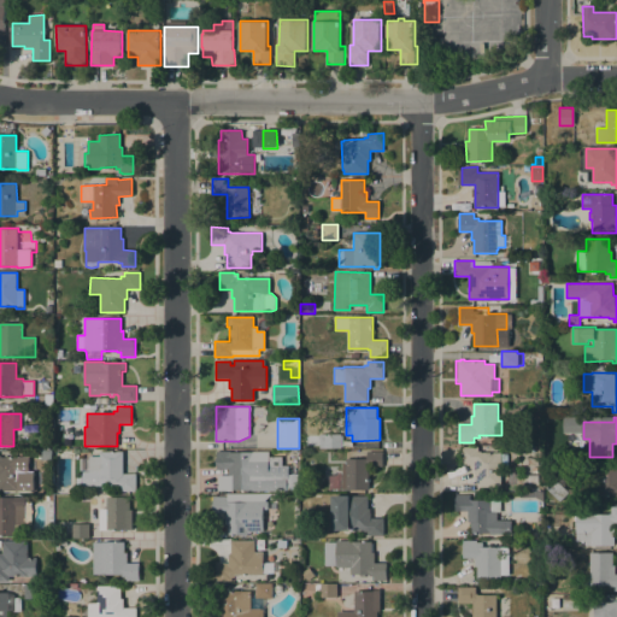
[(319,434),(341,434),(341,448),(319,448),(319,434)]
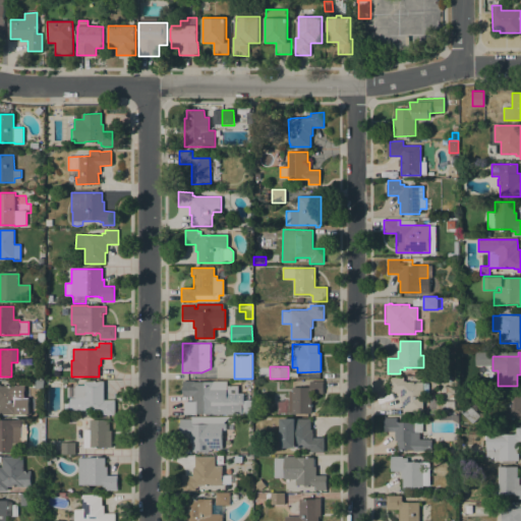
[(403,377),(404,381),(406,381),(406,382),(422,382),(422,383),(428,383),(429,396),(422,396),(423,410),(403,411),(403,400),(401,400),(401,392),(389,393),(389,378),(403,377)]
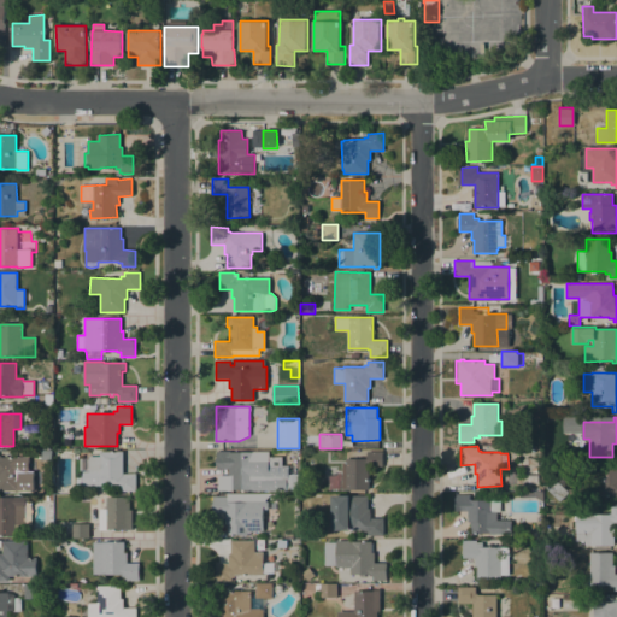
[(52,451),(51,460),(41,460),(41,451),(52,451)]
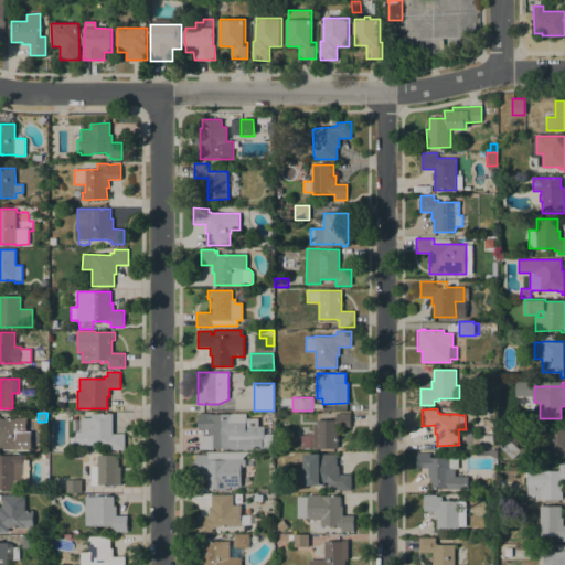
[(113,413),(113,434),(125,434),(125,449),(109,449),(109,445),(91,445),(91,434),(73,434),(73,418),(92,417),(91,413),(113,413)]
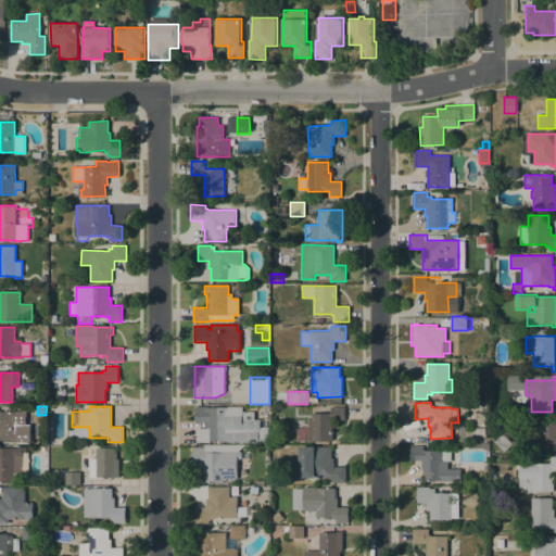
[(226,442),(226,441),(207,441),(207,430),(205,430),(205,422),(194,422),(194,406),(207,406),(207,409),(212,409),(212,412),(242,412),(242,430),(258,430),(258,442),(226,442)]
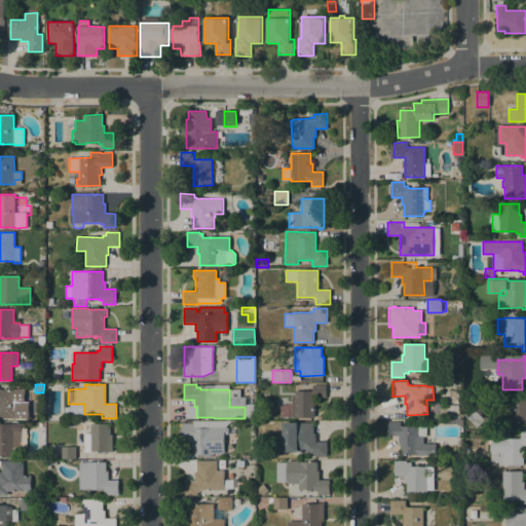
[(295,390),(312,390),(312,384),(326,384),(326,398),(313,398),(313,417),(295,417),(286,417),(286,403),(295,403),(295,390)]
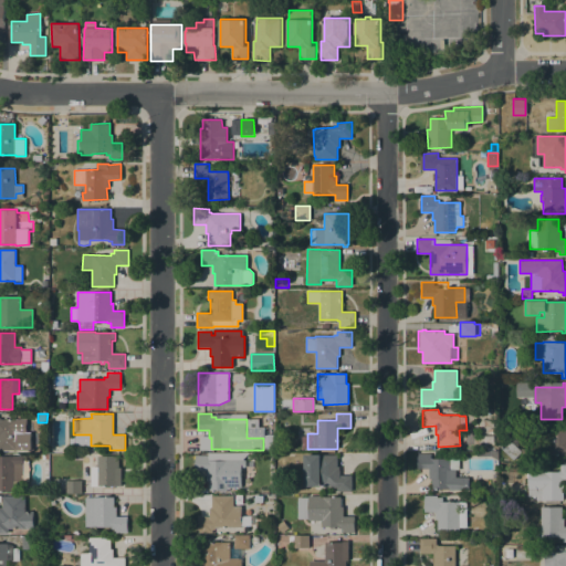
[(0,419),(27,419),(27,435),(19,435),(19,450),(0,450),(0,419)]
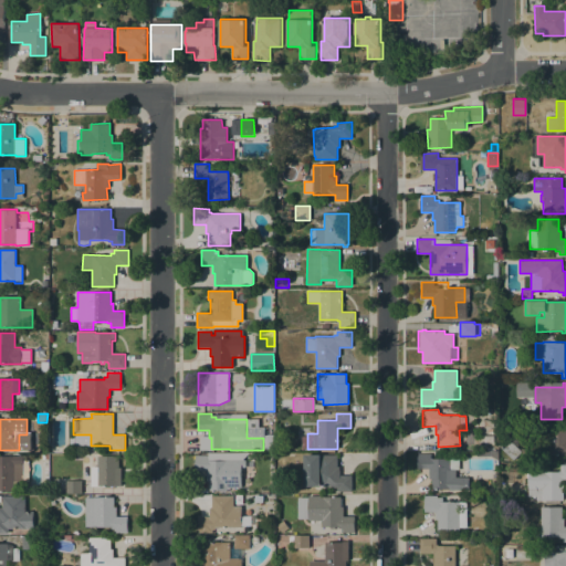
[(521,449),(528,449),(528,439),(537,439),(537,425),(565,423),(565,456),(552,456),(552,454),(542,454),(542,449),(536,449),(536,463),(521,463),(521,453),(514,460),(501,447),(509,439),(521,451),(521,449)]
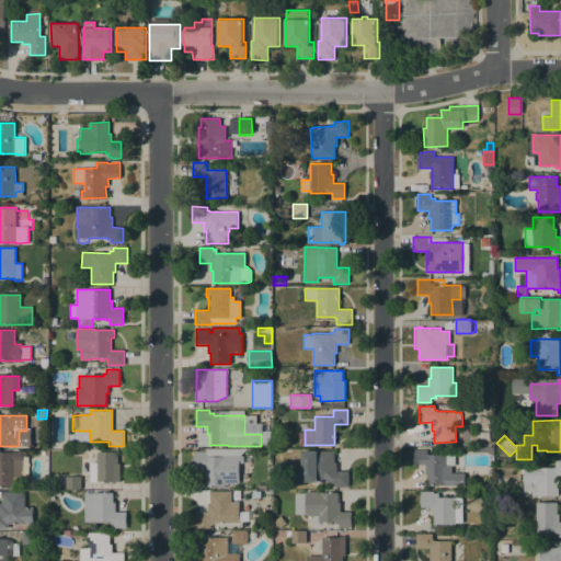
[(413,449),(426,448),(426,454),(455,454),(455,466),(453,466),(453,473),(465,472),(465,485),(445,485),(445,484),(428,484),(428,474),(425,474),(425,465),(414,465),(413,449)]
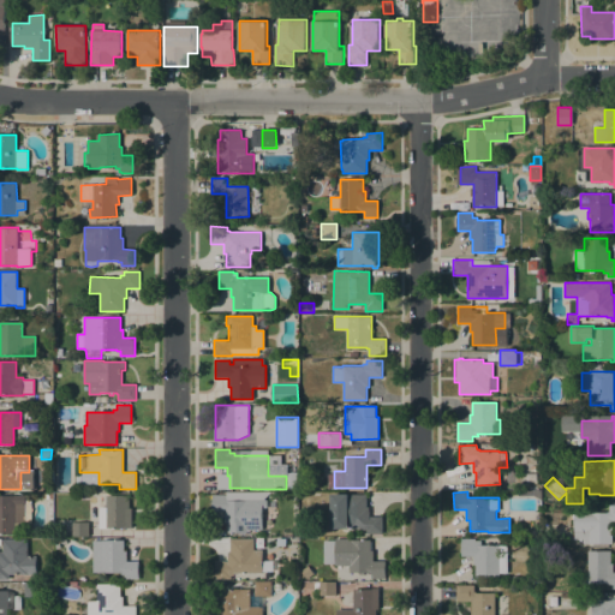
[(264,499),(264,500),(267,500),(267,508),(262,508),(262,529),(250,530),(250,531),(246,531),(246,533),(227,533),(227,523),(224,523),(224,512),(213,512),(213,495),(226,495),(226,494),(269,494),(264,499)]
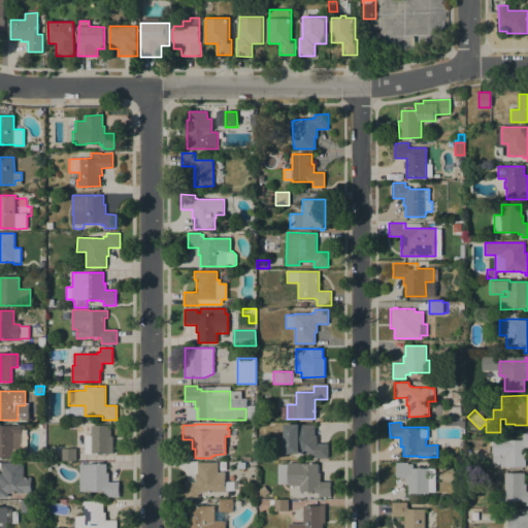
[(328,458),(315,458),(315,454),(285,454),(284,424),(314,424),(314,435),(317,435),(317,443),(328,443),(328,458)]
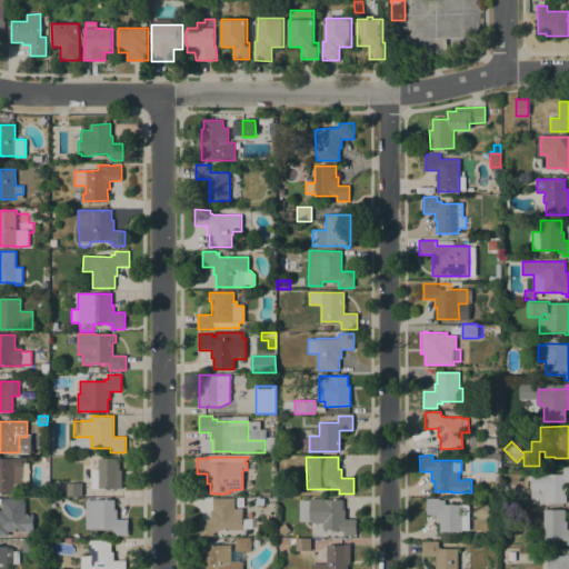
[(119,458),(119,470),(121,470),(121,488),(102,488),(102,489),(91,489),(91,469),(98,469),(98,458),(119,458)]
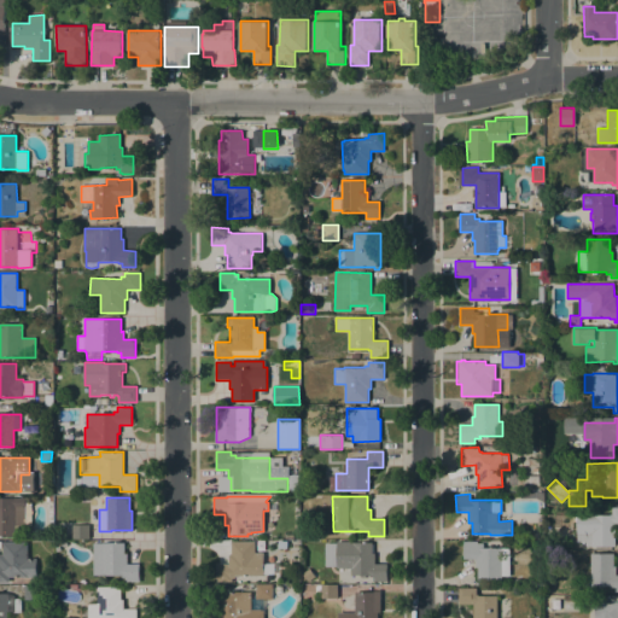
[(0,505),(31,505),(31,525),(15,525),(15,536),(0,536),(0,505)]
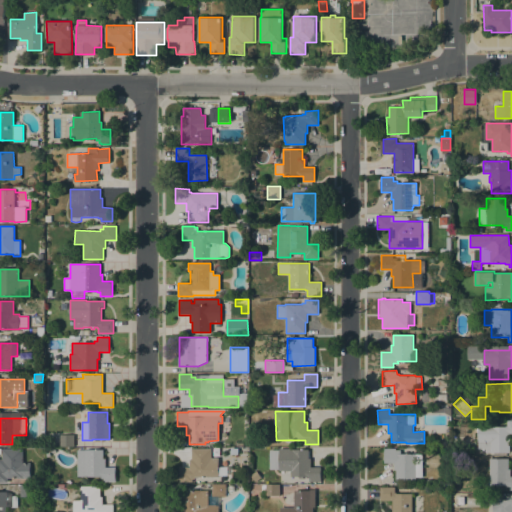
[(511,420),(511,434),(509,434),(510,452),(485,453),(485,449),(478,449),(478,427),(507,426),(507,421),(511,420)]
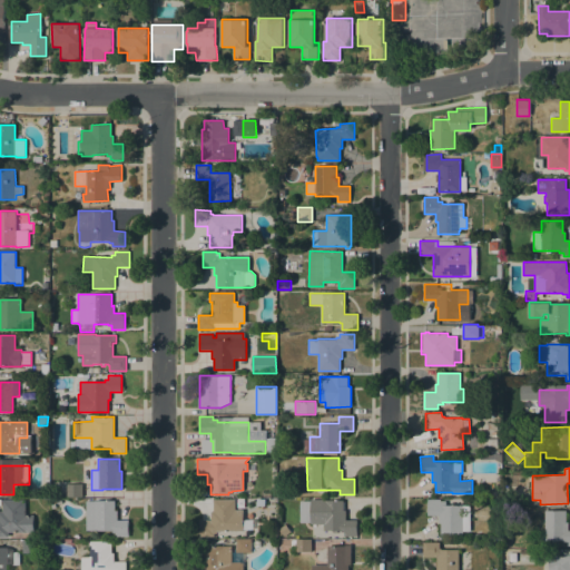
[(82,497),(67,497),(67,484),(82,484),(82,497)]
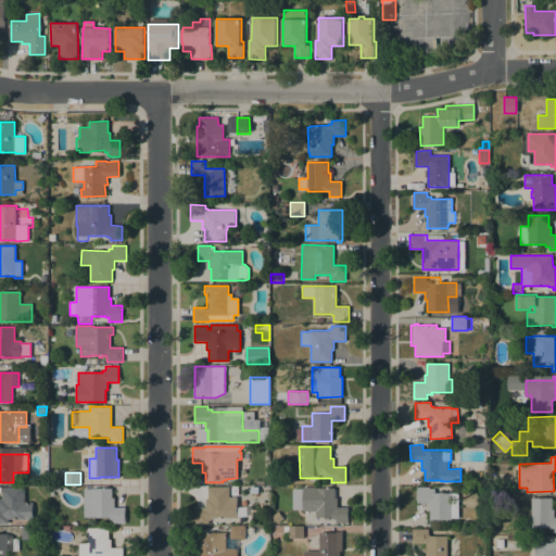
[(229,487),(229,497),(237,497),(237,518),(211,518),(211,520),(209,520),(209,523),(193,523),(193,507),(205,507),(205,498),(207,498),(207,487),(229,487)]
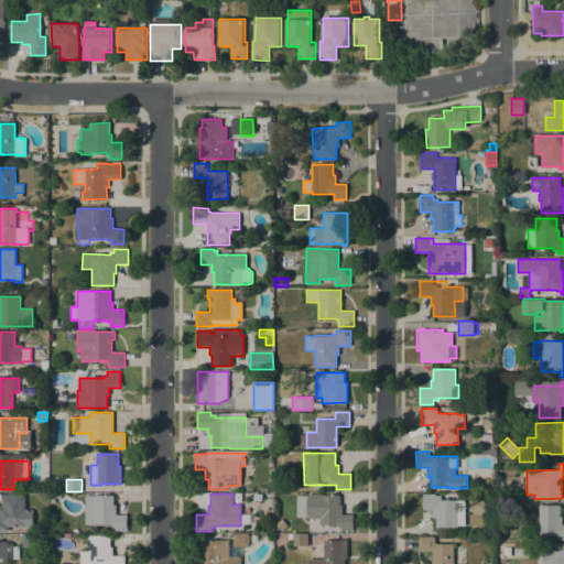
[(353,531),(340,531),(340,524),(321,524),(321,518),(306,518),(306,517),(296,517),(296,496),(306,496),(306,494),(322,494),(322,495),(339,495),(339,505),(342,505),(342,514),(353,514),(353,531)]
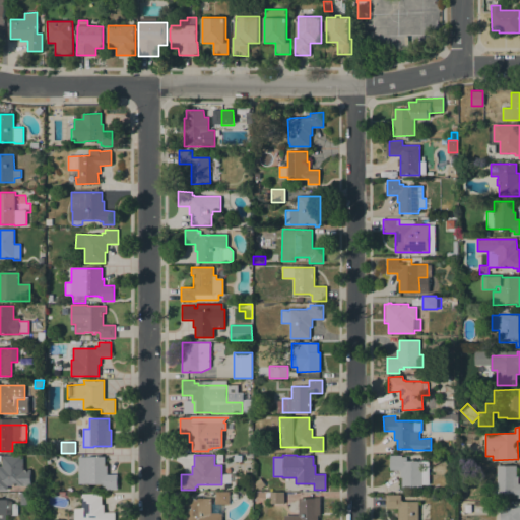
[(402,488),(402,477),(400,477),(400,470),(390,470),(390,456),(401,455),(401,457),(406,457),(406,461),(428,461),(429,484),(423,484),(423,488),(402,488)]
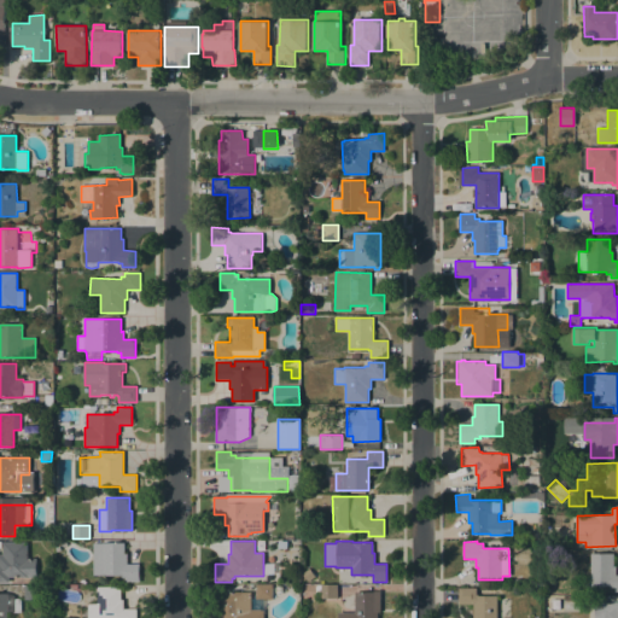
[(27,542),(27,559),(36,559),(36,577),(9,577),(9,582),(0,582),(0,554),(3,554),(3,542),(27,542)]
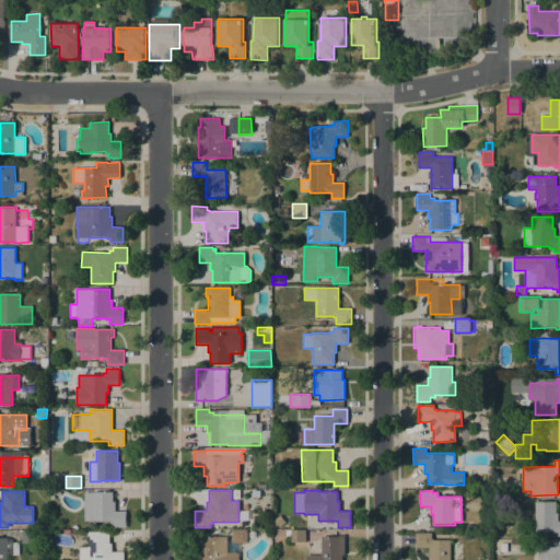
[(113,492),(113,501),(115,501),(115,511),(126,511),(126,527),(114,527),(114,523),(111,523),(111,522),(84,522),(84,492),(113,492)]
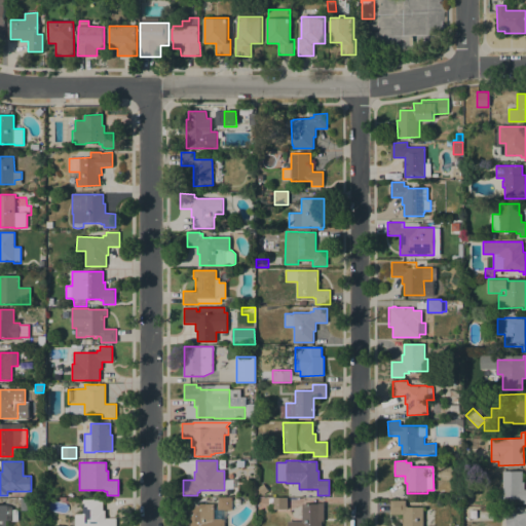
[(525,503),(523,503),(523,500),(520,500),(520,499),(503,499),(503,472),(522,472),(522,482),(524,482),(524,489),(525,489),(525,503)]
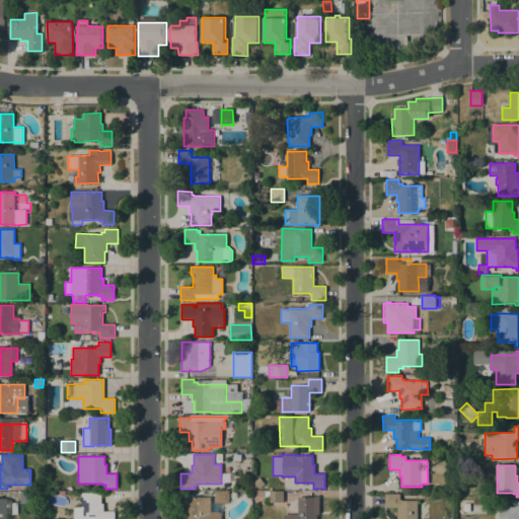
[(34,492),(34,503),(20,503),(20,492),(34,492)]
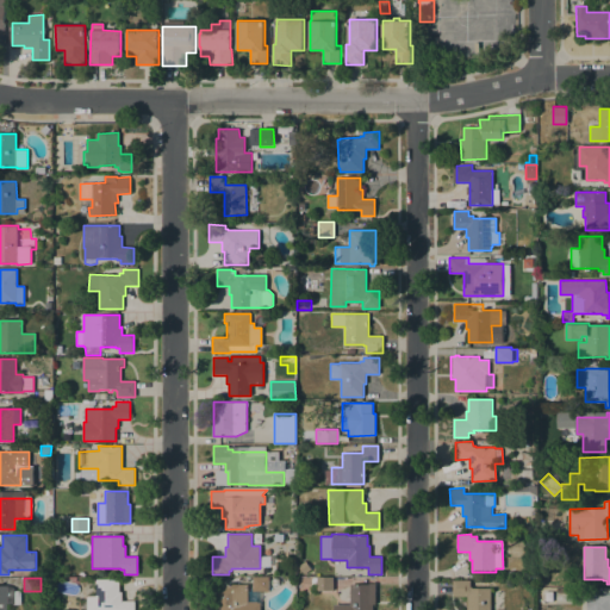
[(269,591),(253,591),(253,578),(268,578),(269,591)]
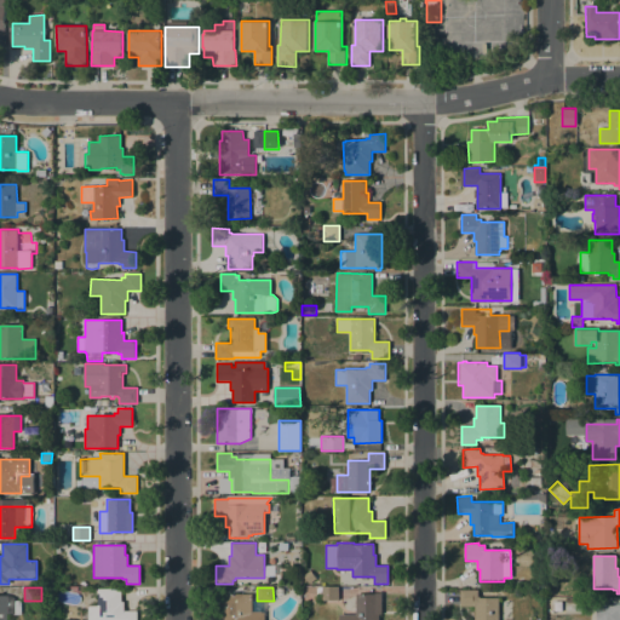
[(338,600),(321,600),(321,587),(338,587),(338,600)]
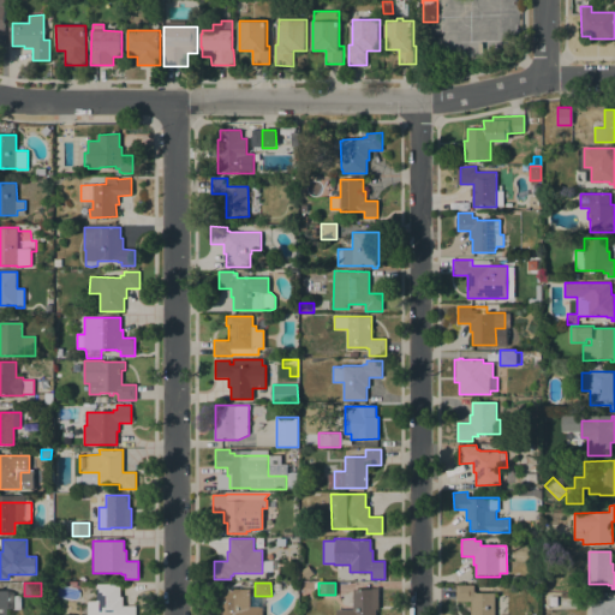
[(88,614),(88,601),(97,601),(97,584),(120,584),(120,597),(123,597),(123,607),(136,607),(136,614),(88,614)]
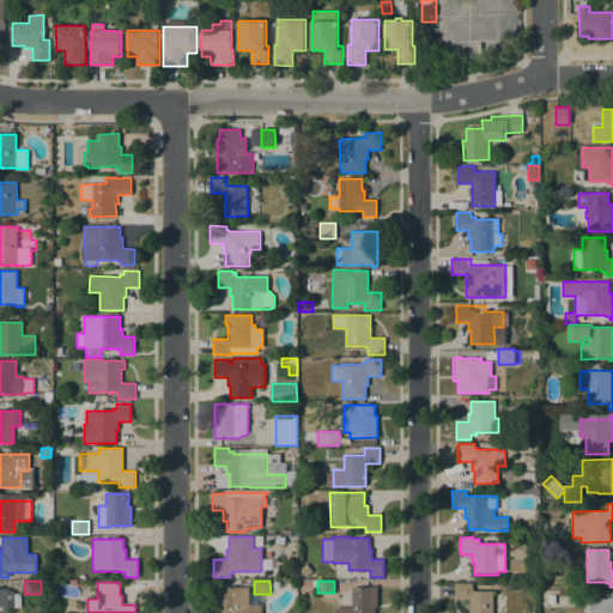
[(493,612),(469,612),(469,599),(455,599),(455,583),(473,583),(473,590),(493,590),(493,612)]
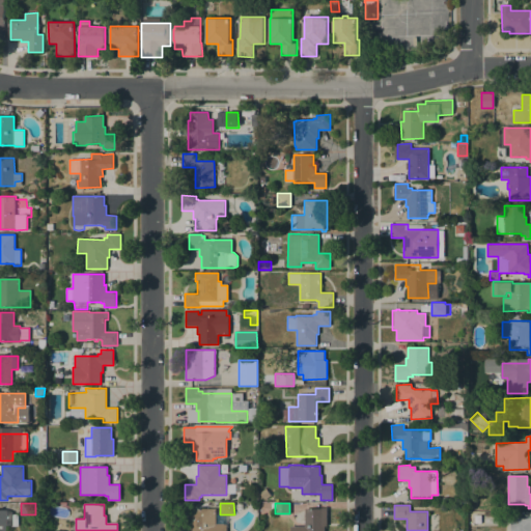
[(327,527),(325,527),(325,530),(290,530),(290,526),(305,526),(305,508),(320,508),(320,507),(327,507),(327,527)]
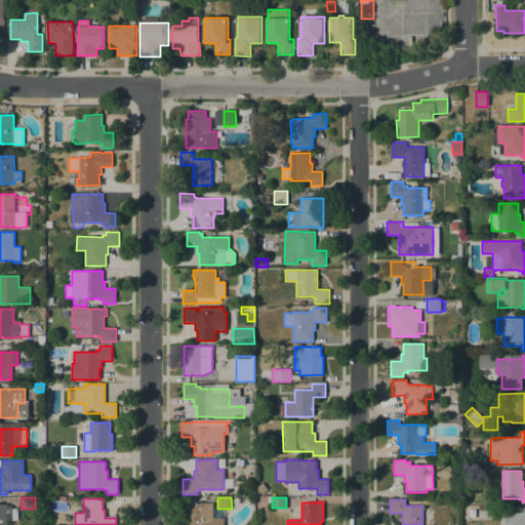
[(12,507),(12,509),(17,509),(17,520),(6,520),(6,524),(0,524),(0,503),(6,503),(12,507)]
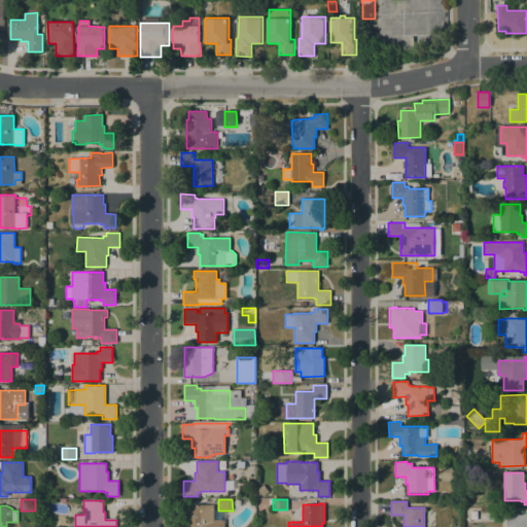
[(186,526),(186,523),(183,523),(183,505),(214,505),(214,520),(224,520),(224,526),(186,526)]
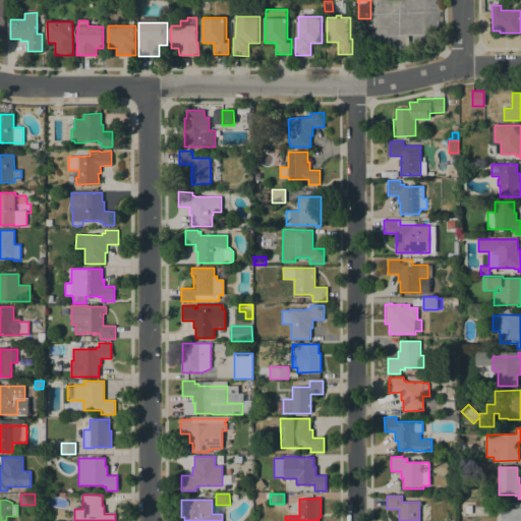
[(501,520),(501,509),(518,508),(520,508),(520,504),(520,520),(501,520)]
